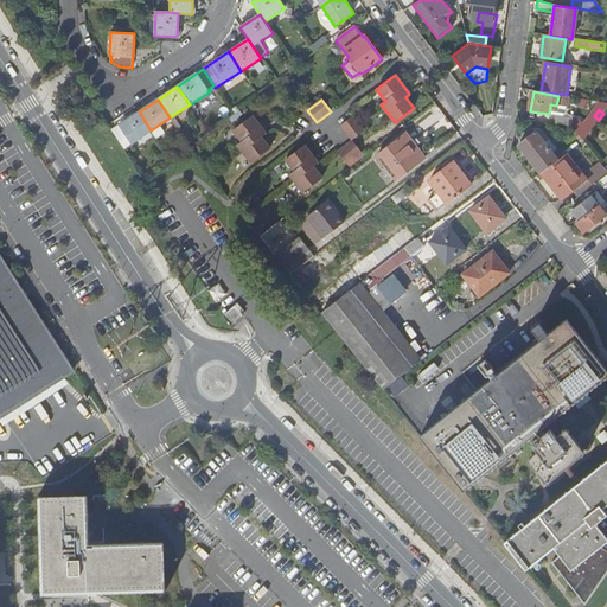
[(151,131),(139,112),(134,115),(125,121),(123,120),(117,123),(119,126),(112,131),(122,147),(129,142),(131,145),(151,131)]
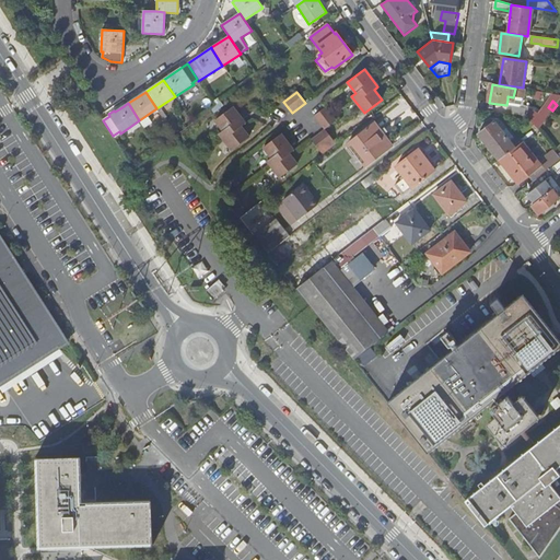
[(246,124),(233,106),(214,120),(223,130),(219,133),(232,151),(249,137),(241,127),(246,124)]
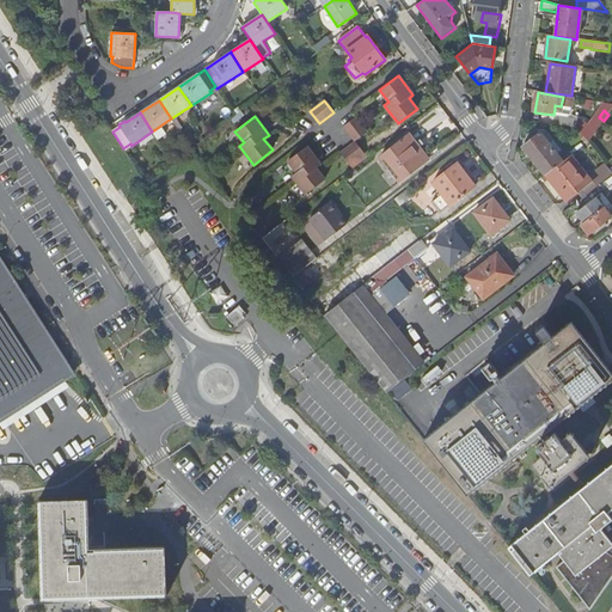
[(355,117),(343,127),(354,141),(341,153),(350,165),(365,154),(355,141),(367,132),(355,117)]
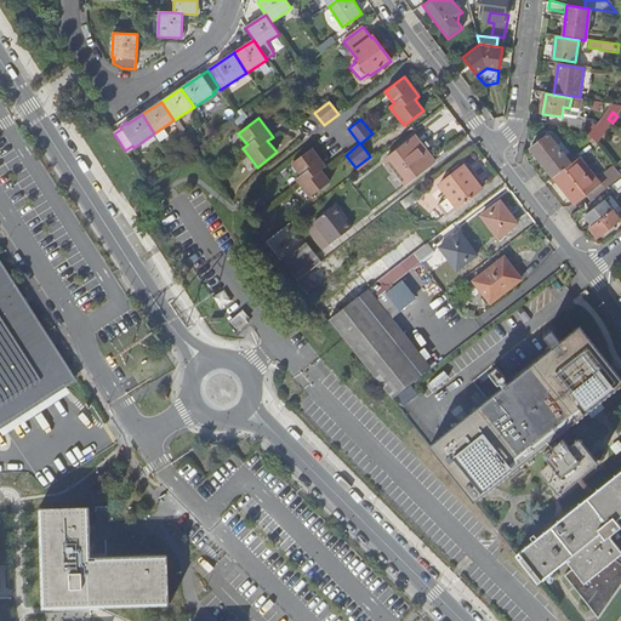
[(608,119),(592,138),(593,138),(593,140),(597,144),(613,123),(608,119)]
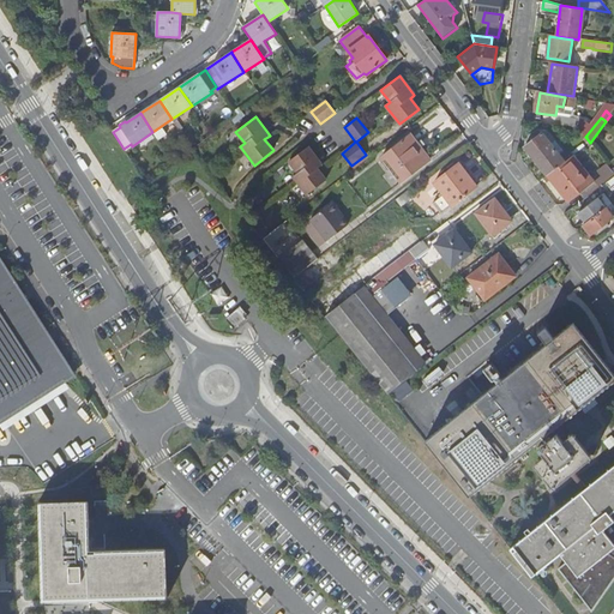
[(541,130),(540,131),(559,156),(564,152),(555,140),(548,131),(541,130)]
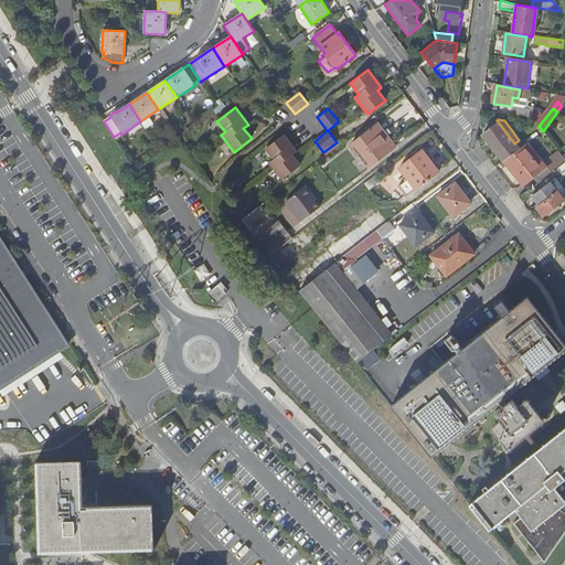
[(483,136),(504,161),(523,147),(519,140),(514,144),(497,120),(489,126),(491,129),(483,136)]
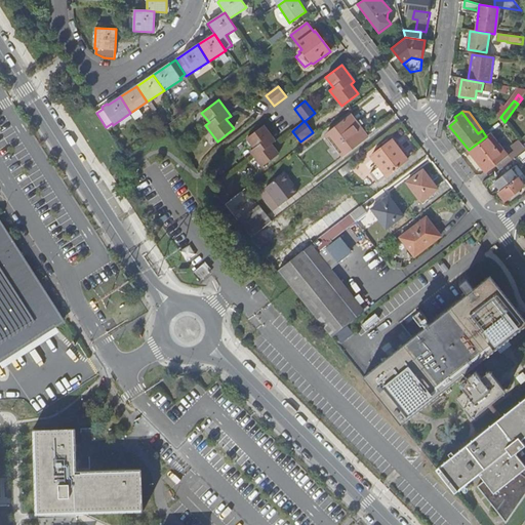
[(353,126),(357,123),(351,115),(326,134),(342,156),(363,139),(353,126)]
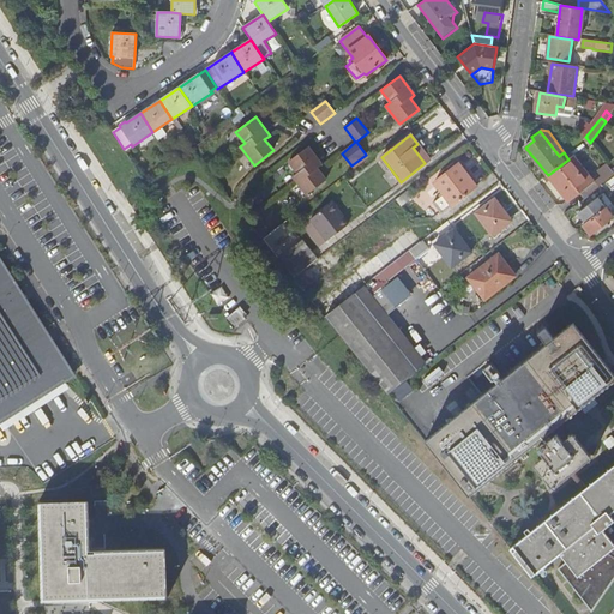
[(429,160),(417,144),(413,148),(425,163),(429,160)]
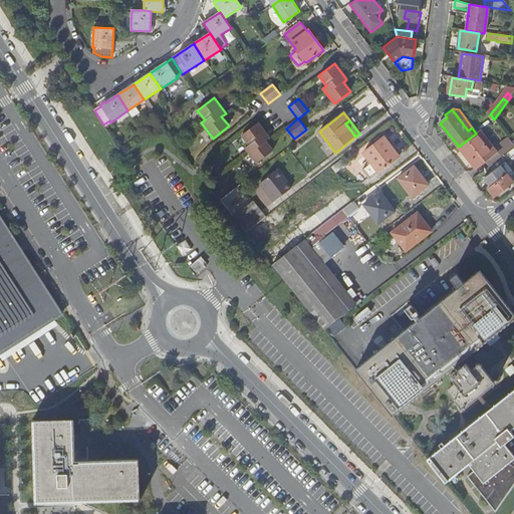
[(269,139),(258,123),(242,135),(249,145),(245,148),(257,163),(273,152),(265,142),(269,139)]
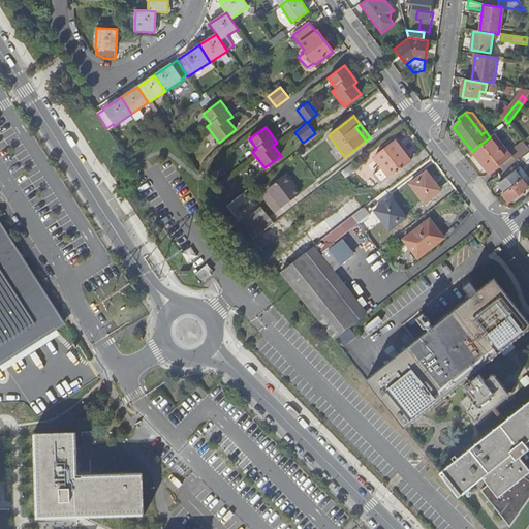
[(317,135),(315,133),(303,143),(305,146),(317,135)]
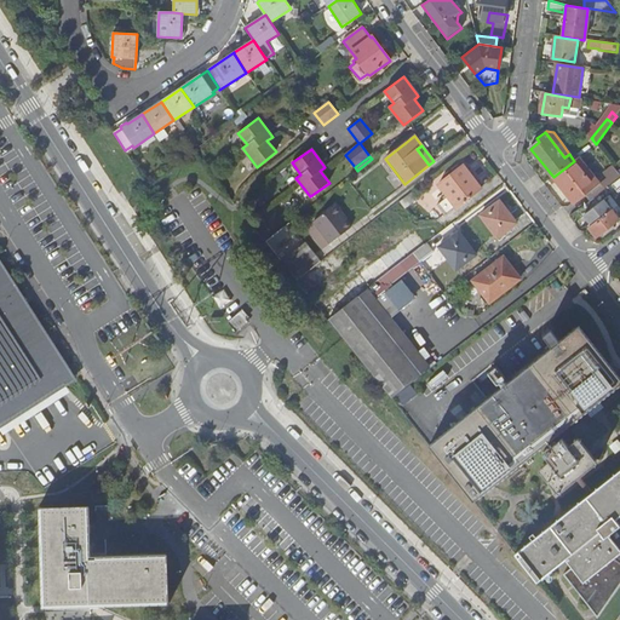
[(574,161),(554,177),(550,181),(552,184),(556,182),(574,205),(586,195),(591,201),(613,185),(619,179),(619,173),(618,171),(601,183),(579,156),(574,161)]
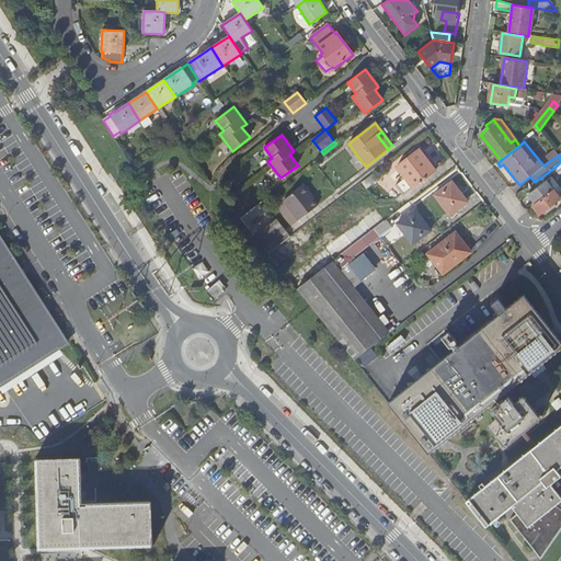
[(436,171),(420,150),(420,149),(410,156),(404,161),(397,167),(405,178),(395,185),(403,195),(436,171)]
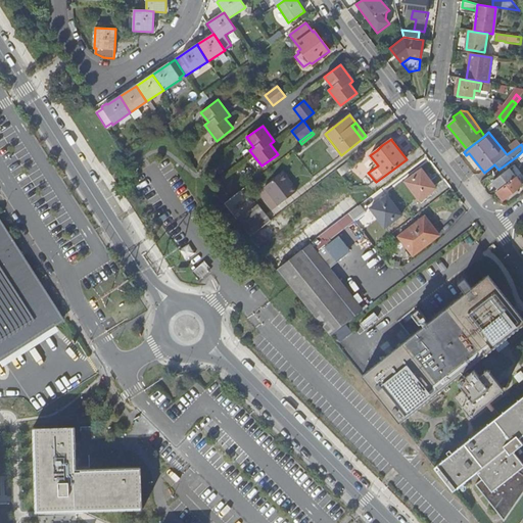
[(352,168),(347,161),(337,170),(342,176),(352,168)]
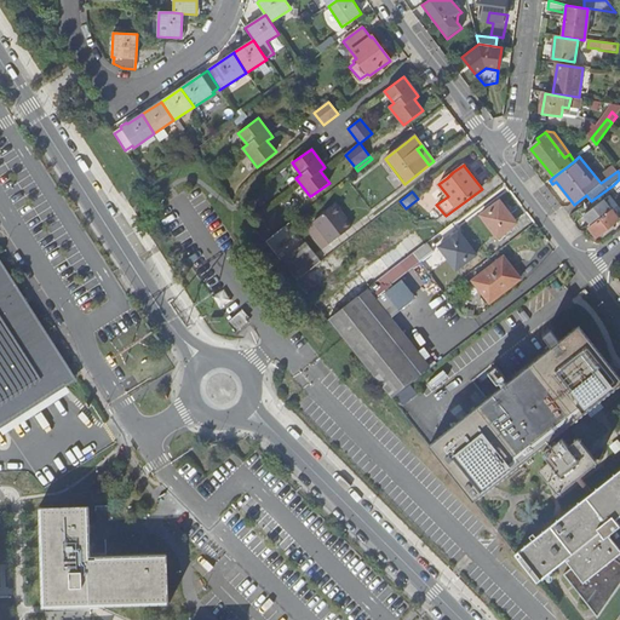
[(517,224),(499,201),(480,216),(498,239),(517,224)]
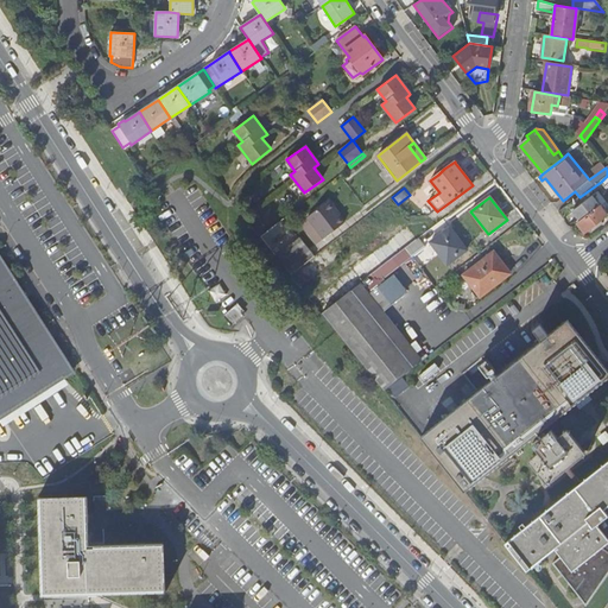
[(607,216),(593,197),(574,211),(581,222),(578,225),(586,234),(595,227),(597,229),(605,223),(602,221),(607,216)]
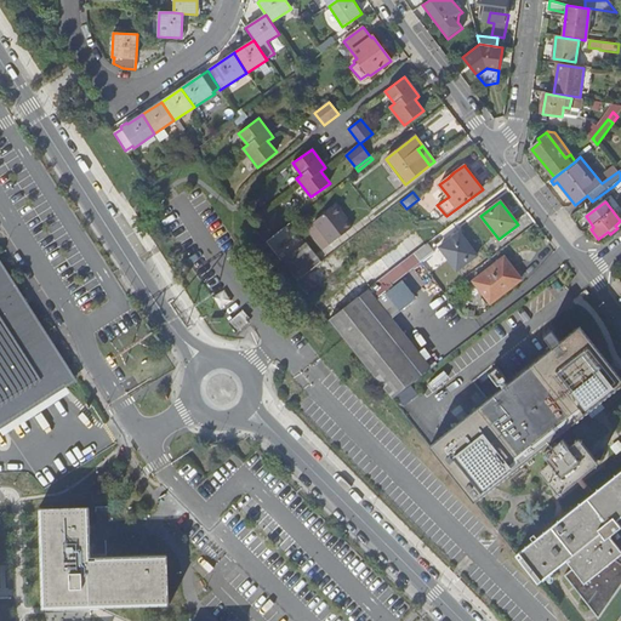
[(343,214),(336,204),(313,222),(330,244),(352,228),(341,215),(343,214)]
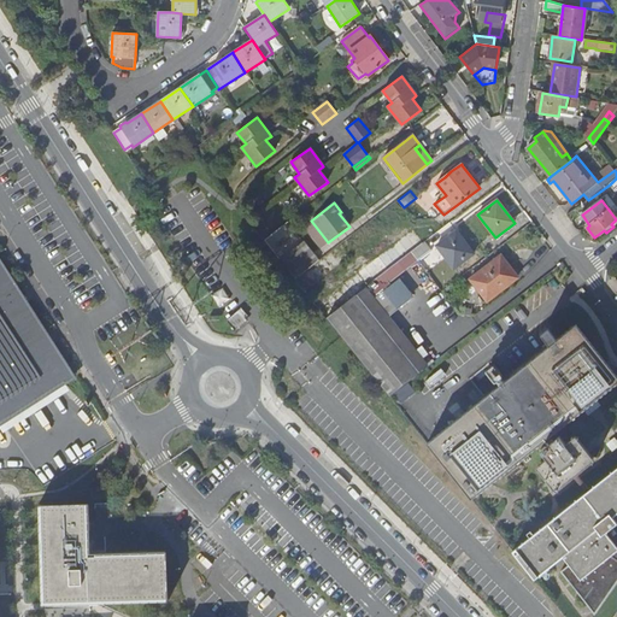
[(411,252),(423,242),(412,229),(356,274),(357,274),(318,304),(328,316),(357,294),(411,252)]
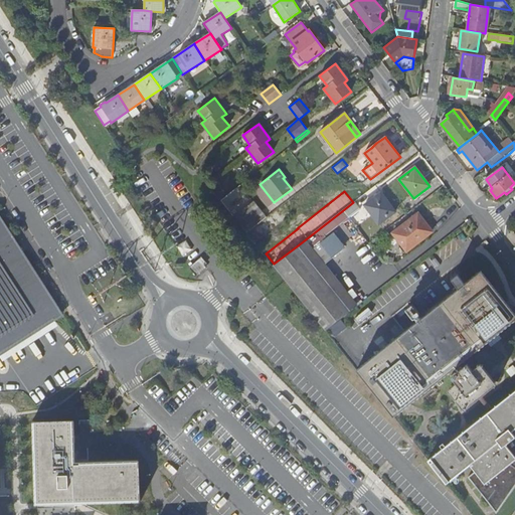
[(395,212),(381,192),(364,204),(378,224),(395,212)]
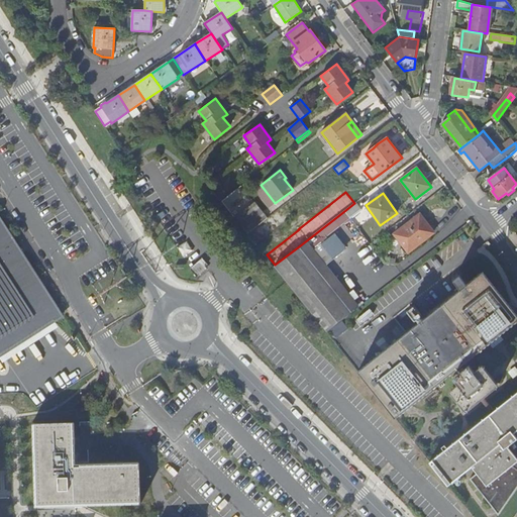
[(355,202),(354,203),(344,211),(350,218),(362,210),(355,202)]
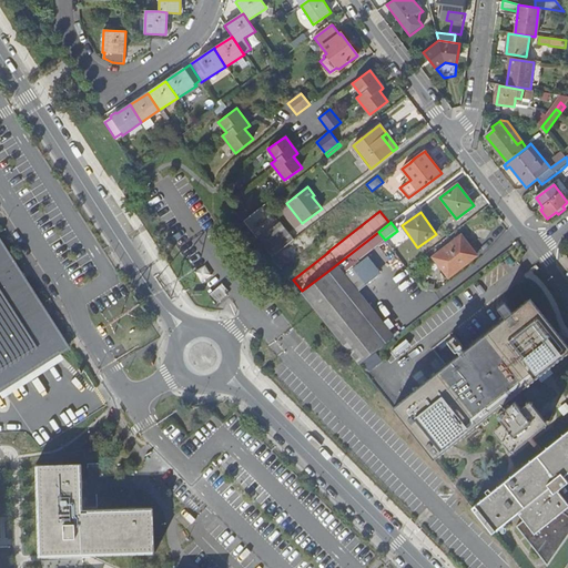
[(280,223),(257,240),(272,257),(294,240),(280,223)]
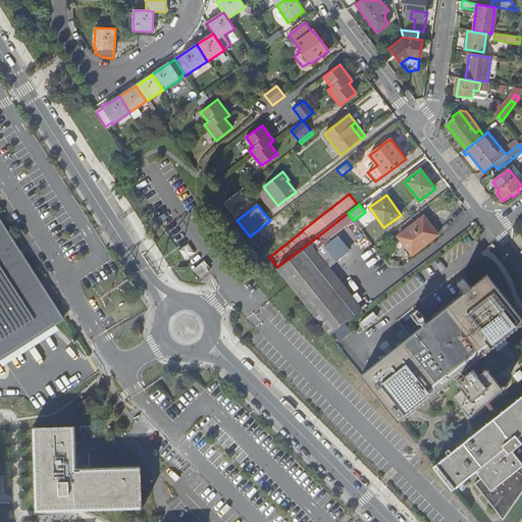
[(294,219),(285,209),(252,235),(261,246),(294,219)]
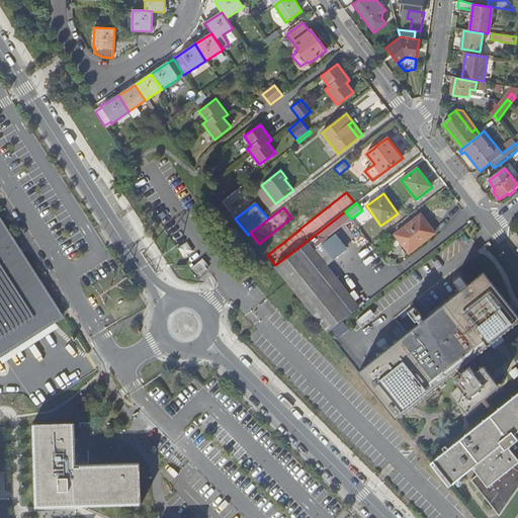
[(409,253),(432,236),(426,228),(429,226),(421,214),(395,235),(409,253)]
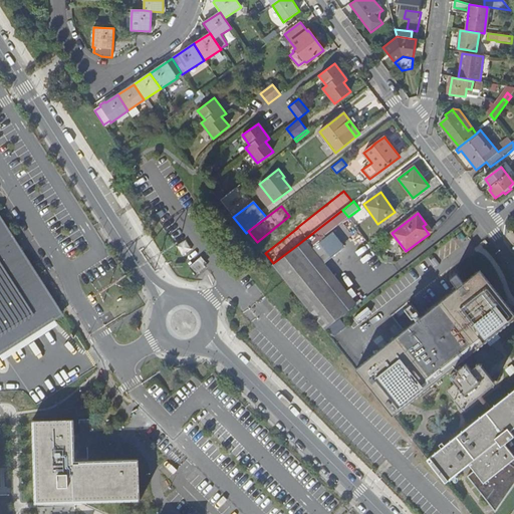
[(0,348),(60,309),(0,214),(0,348)]
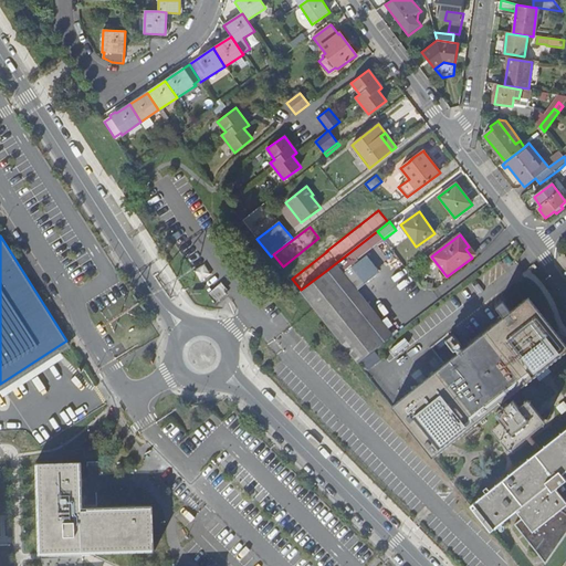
[(475,254),(469,247),(465,249),(472,258),(475,254)]
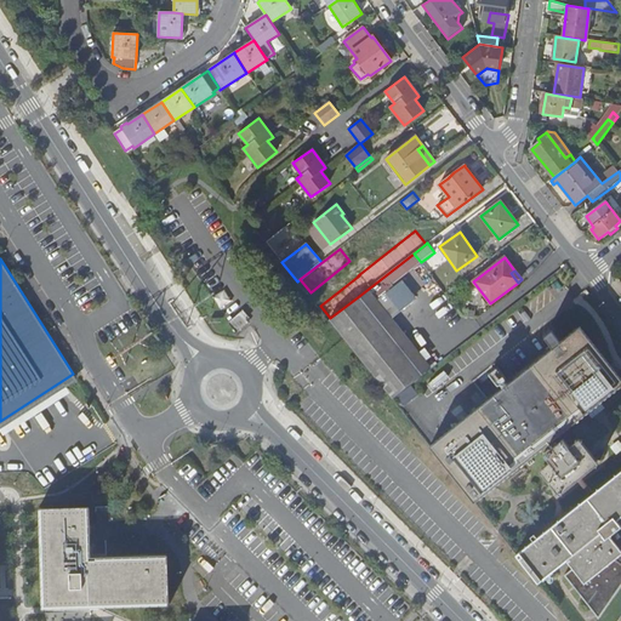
[(426,362),(372,296),(370,297),(365,291),(359,296),(328,320),(391,398),(421,374),(427,369),(428,369),(423,363),(426,362)]
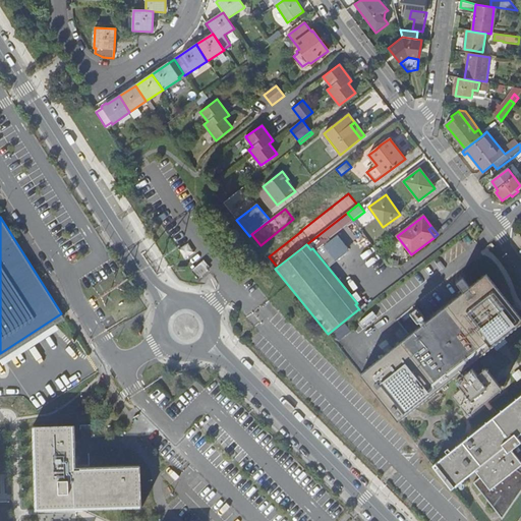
[(464,368),(520,323),(520,317),(486,274),(469,288),(462,279),(457,284),(463,292),(360,374),(398,421),(458,373),(461,377),(456,381),(460,387),(453,393),(453,395),(457,399),(468,413),(469,414),(470,413),(478,407),(501,388),(501,387),(488,370),(486,368),(485,368),(484,368),(482,369),(477,372),(476,373),(472,368),(467,371),(464,368)]
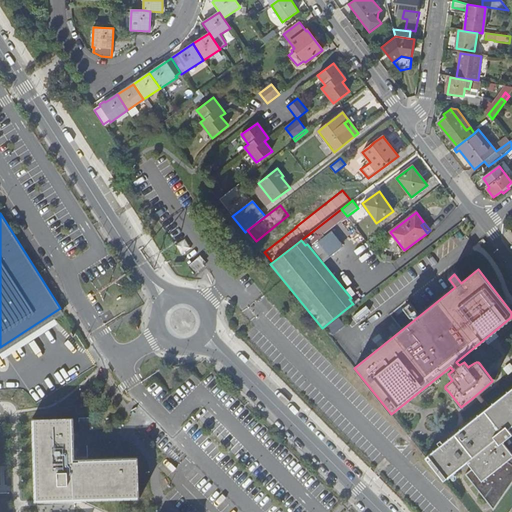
[(0,354),(64,313),(60,308),(0,347),(0,354)]
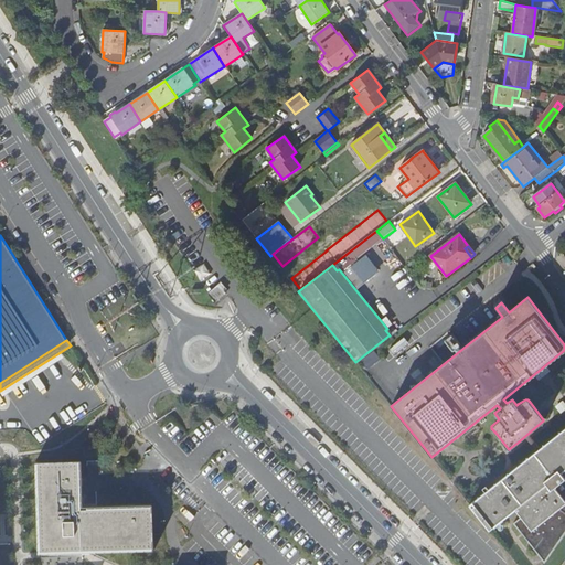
[(374,351),(361,361),(366,369),(380,359),(374,351)]
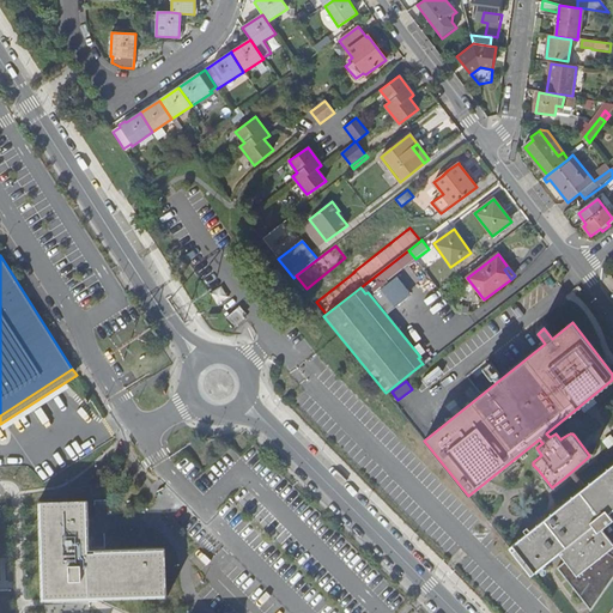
[(517,559),(530,575),(558,552),(564,559),(556,566),(558,569),(566,580),(568,582),(580,596),(590,610),(612,576),(612,463),(509,547),(513,553),(516,551),(521,557),(517,559)]
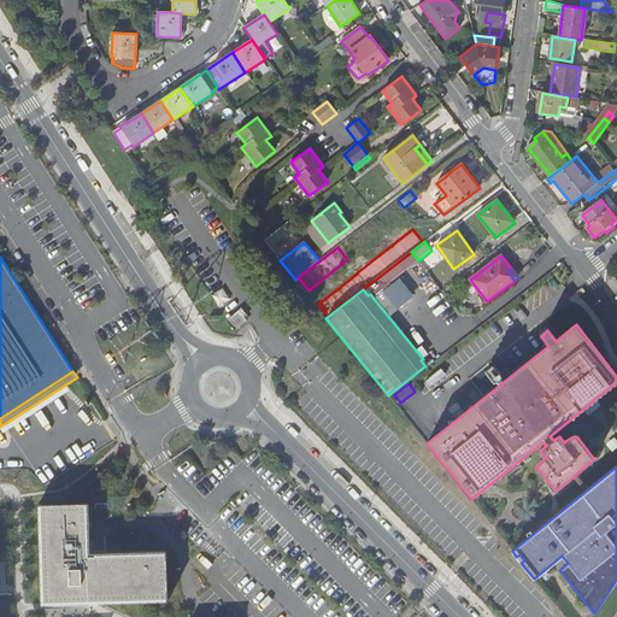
[(168,599),(166,552),(95,554),(95,556),(88,556),(87,504),(41,505),(43,603),(168,599)]
